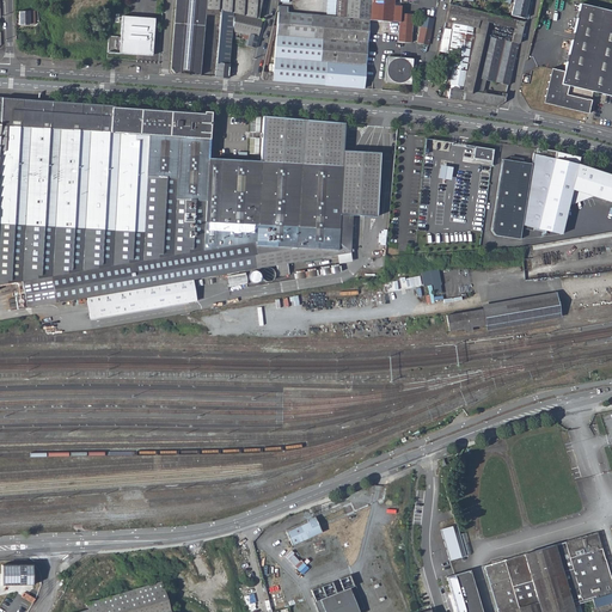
[(175,0),(170,69),(175,74),(200,75),(204,8),(220,10),(215,78),(227,78),(231,37),(231,31),(243,34),(258,37),(262,19),(257,18),(261,0),(175,0)]
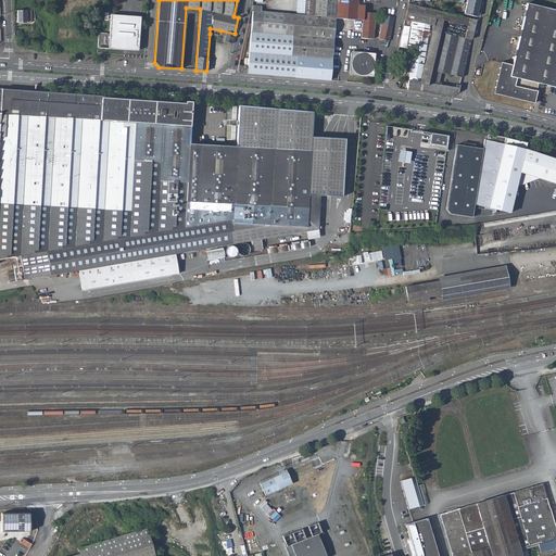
[(237,68),(237,71),(238,72),(239,74),(294,78),(297,57),(291,57),(292,35),(294,14),(305,15),(306,10),(273,7),(272,0),(252,0),(251,11),(253,11),(248,66),(238,65),(237,68)]
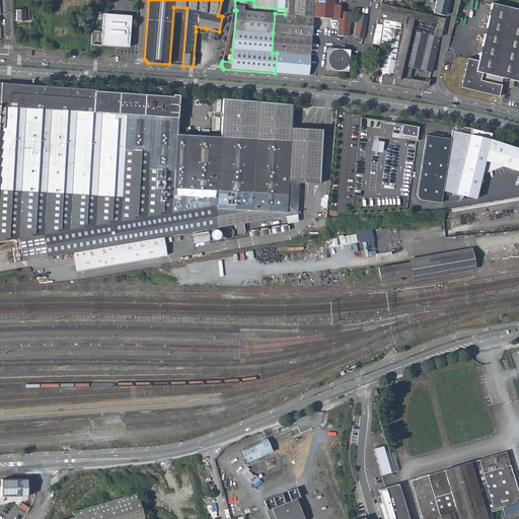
[(286,0),(286,9),(285,14),(313,17),(312,27),(338,29),(338,35),(348,36),(350,12),(340,11),(340,0),(286,0)]
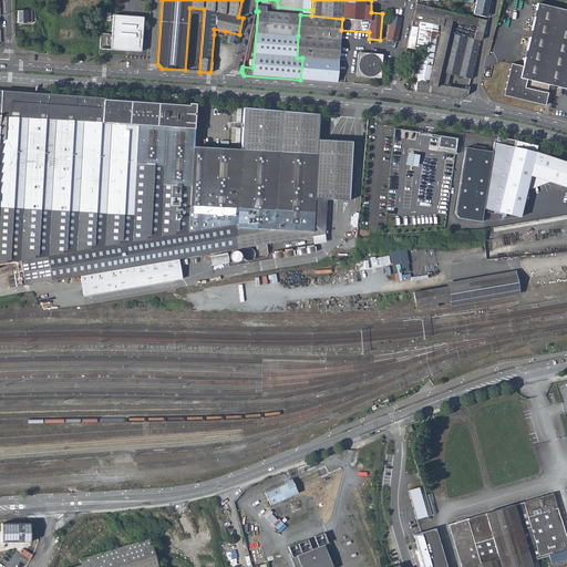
[(476,0),(473,14),(485,17),(490,0),(476,0)]
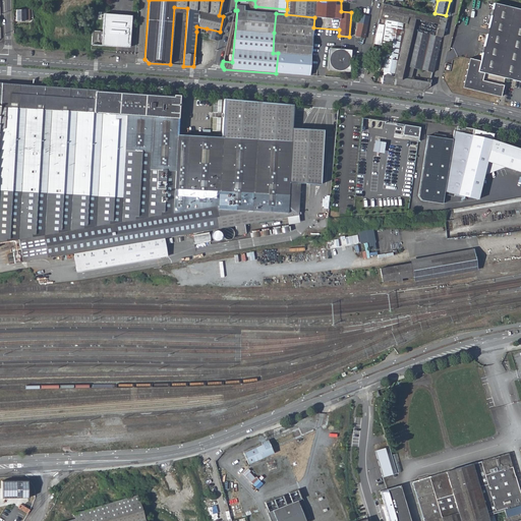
[(520,81),(520,9),(494,3),(480,61),(469,59),(462,88),(500,97),(503,84),(507,82),(504,78),(505,77),(520,81)]
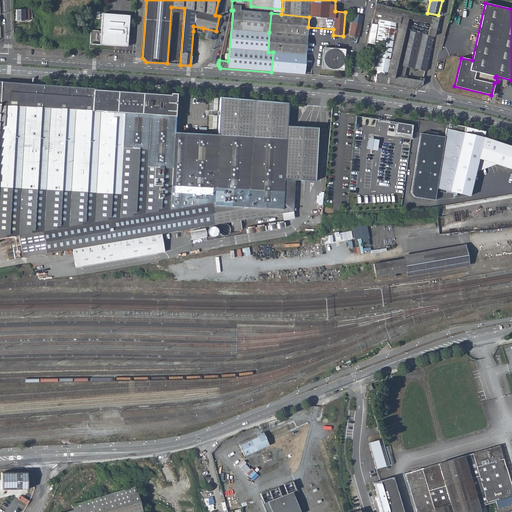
[(431,28),(435,29),(438,19),(395,8),(393,8),(375,4),(372,18),(378,20),(395,23),(399,23),(398,27),(398,28),(407,30),(410,19),(430,24),(427,35),(430,35),(431,28)]
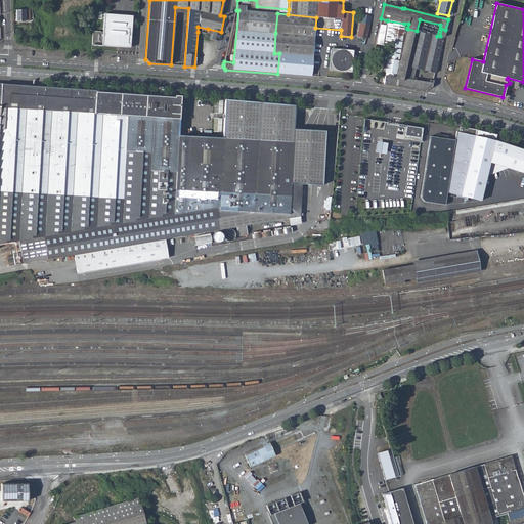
[(25,10),(16,10),(16,22),(25,20),(25,10)]
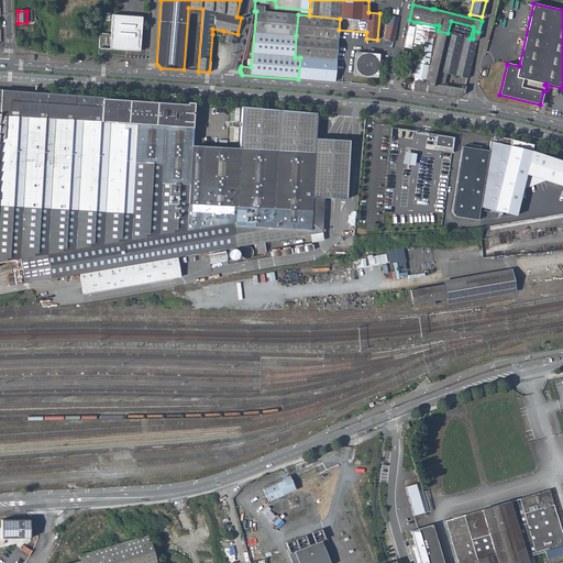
[(100,33),(99,47),(140,51),(142,17),(112,14),(111,33),(100,33)]
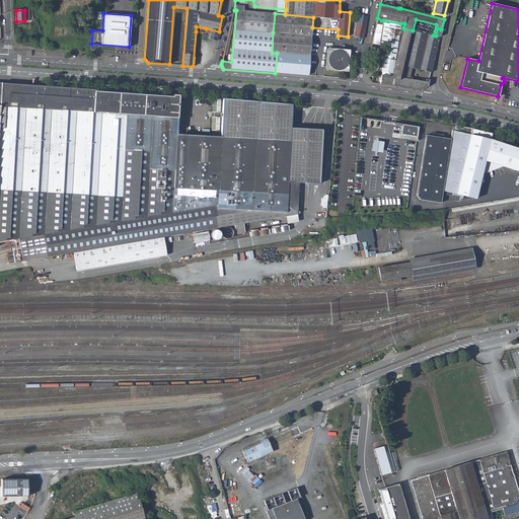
[(275,13),(273,32),(311,36),(312,27),(313,17),(285,14),(275,13)]
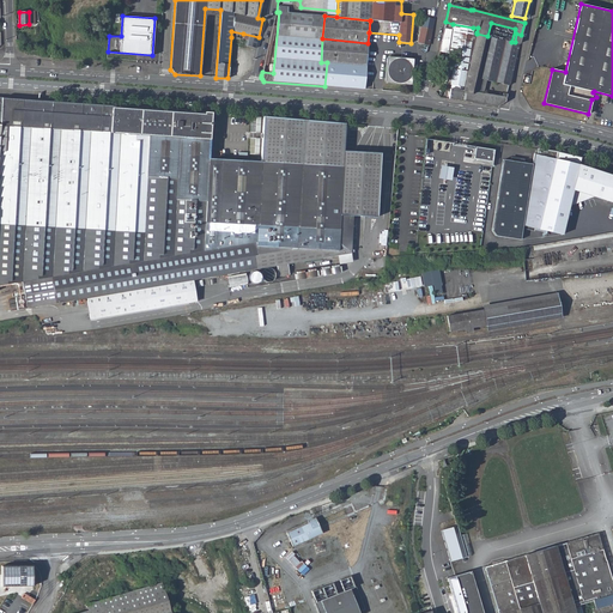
[(422,28),(418,44),(428,47),(434,20),(424,18),(422,28)]
